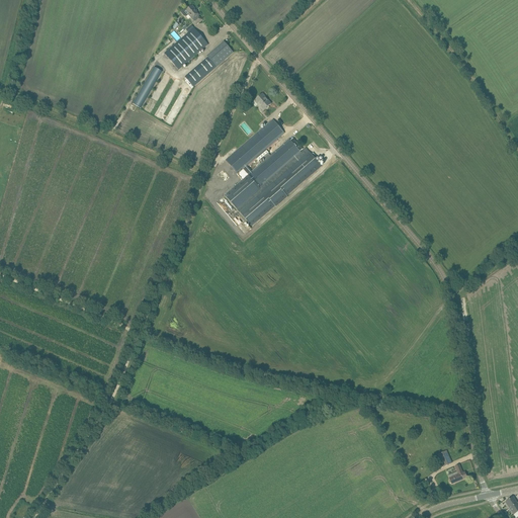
[(192,5),(187,10),(186,8),(181,12),(182,13),(184,16),(186,16),(188,15),(194,21),(193,22),(195,25),(201,20),(199,17),(198,17),(198,16),(199,15),(195,10),(192,5)]
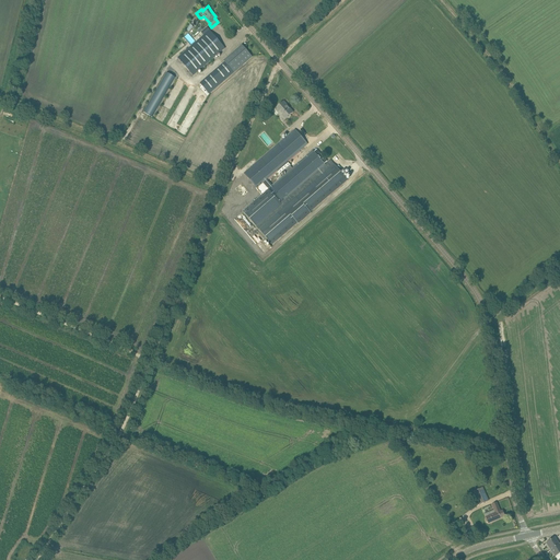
[(201,33),(203,36),(178,58),(194,76),(225,48),(210,31),(207,27),(201,33)]
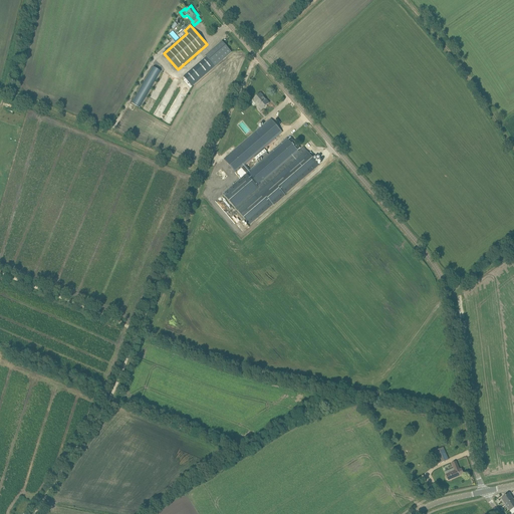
[(206,56),(207,57),(184,77),(192,86),(231,52),(222,41),(206,56)]
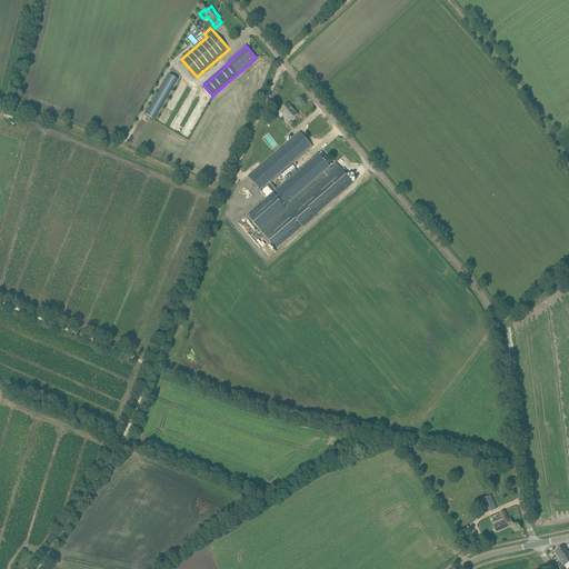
[(169,73),(146,113),(155,119),(178,79),(169,73)]
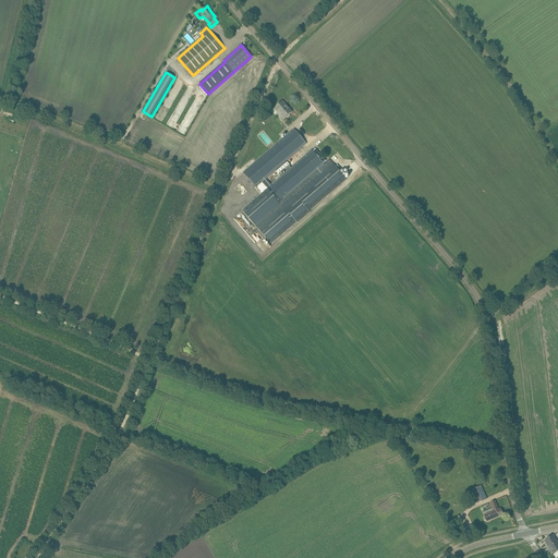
[(187,91),(178,108),(182,110),(181,112),(185,114),(196,95),(187,91)]
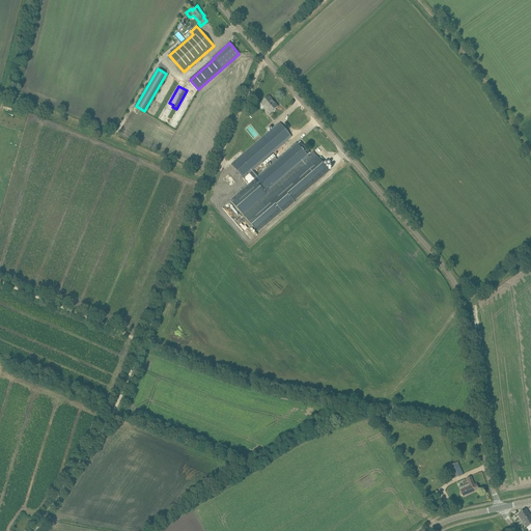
[(269,96),(258,106),(261,110),(264,108),(270,114),(278,107),(269,96)]
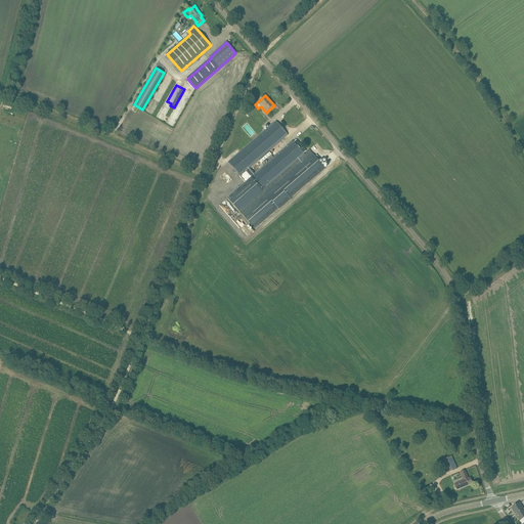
[(276,122),(228,163),(241,176),(246,171),(250,167),(288,135),(276,122)]
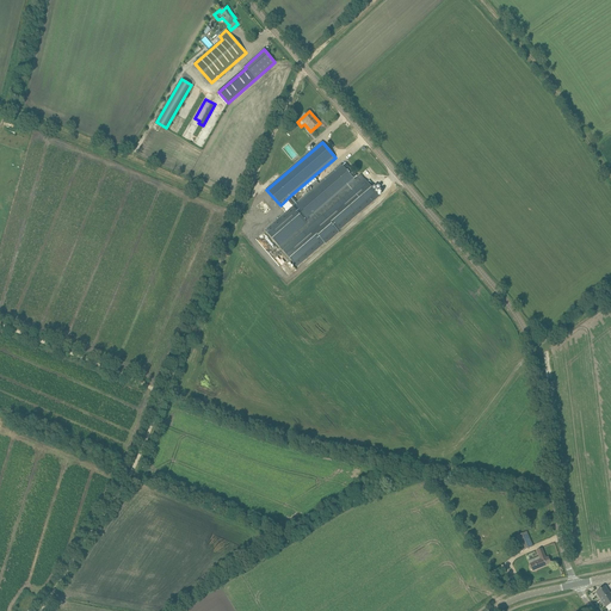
[(291,195),(287,199),(292,207),(265,230),(278,245),(297,267),(380,197),(360,174),(355,180),(355,179),(357,176),(347,165),(345,168),(341,165),(297,203),(291,195)]
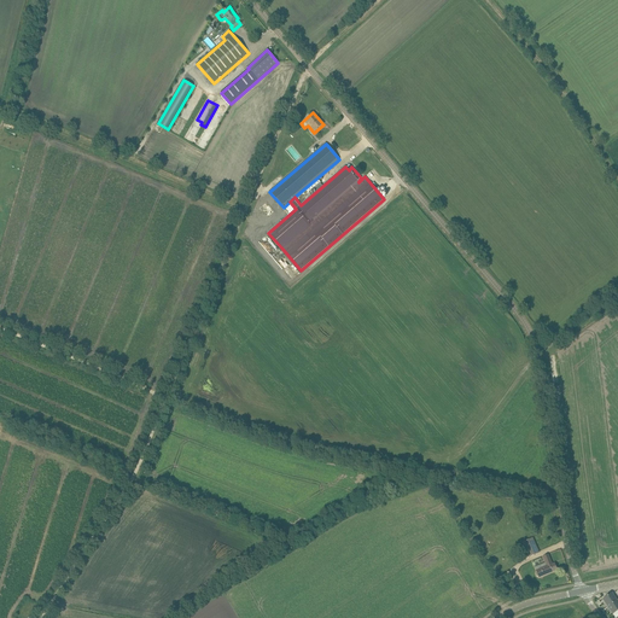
[(523,543),(529,558),(540,553),(532,538),(523,543)]
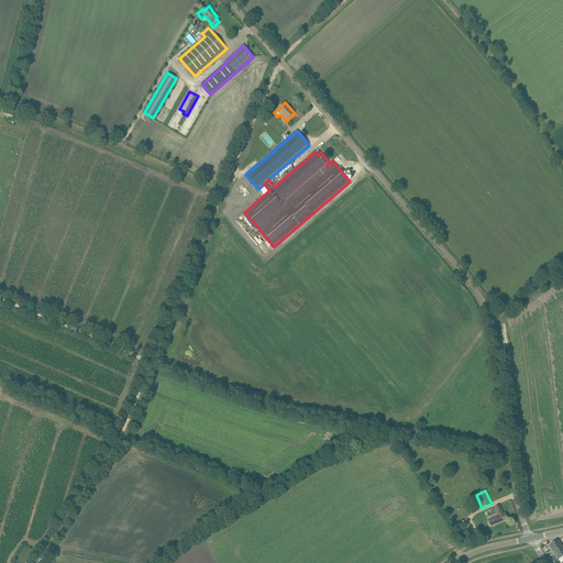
[(497,512),(487,517),(488,522),(489,526),(490,525),(490,526),(495,525),(507,519),(505,514),(503,515),(499,506),(495,507),(497,512)]
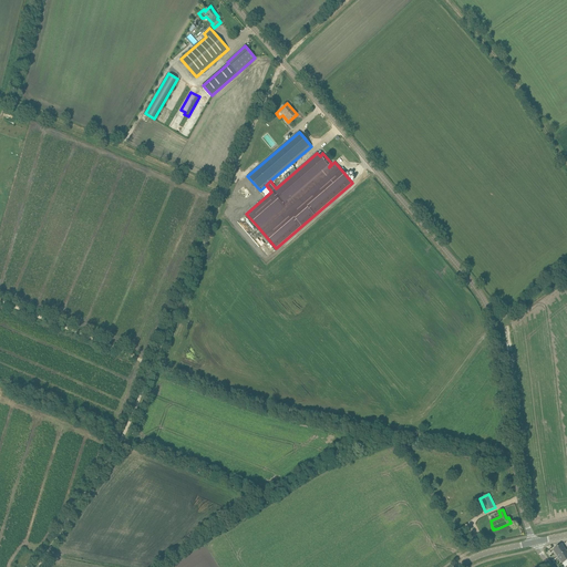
[(562,545),(554,550),(563,564),(566,559),(566,550),(566,552),(562,545)]
